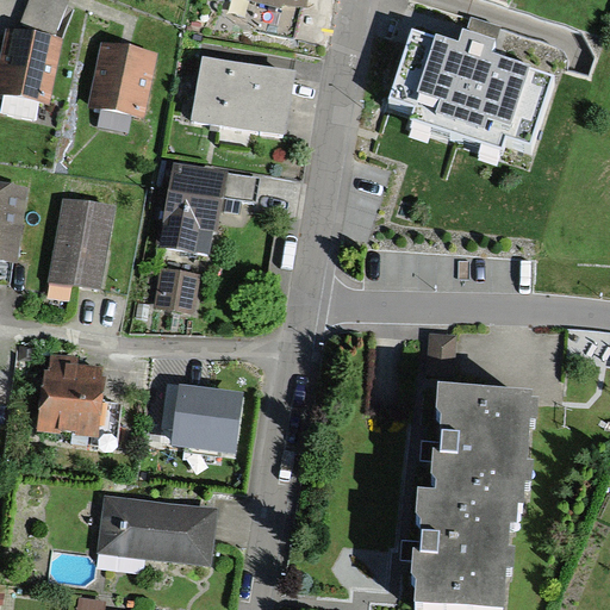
[(53,35),(64,1),(62,0),(29,0),(20,23),(53,35)]
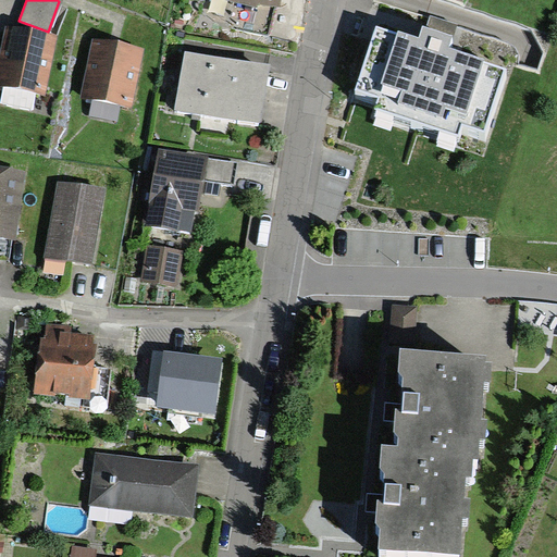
[(226,0),(277,12),(280,0),(226,0)]
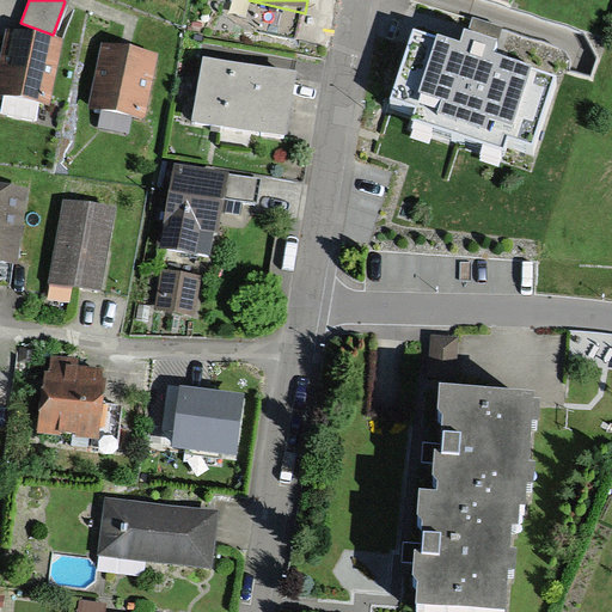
[(63,40),(8,29),(0,72),(0,95),(51,104),(63,40)]
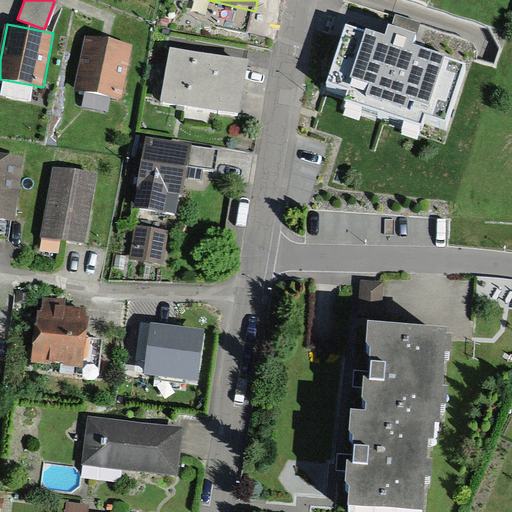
[(446,128),(466,71),(412,52),(416,41),(389,31),(385,42),(348,29),(326,90),(347,98),(345,106),(419,132),(424,120),(446,128)]
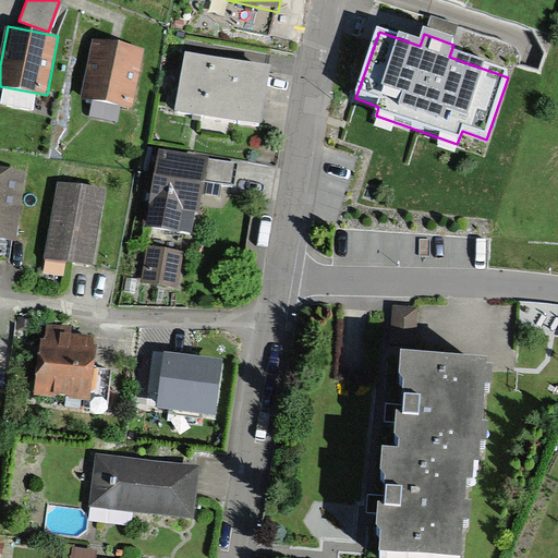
[(141,48),(96,39),(85,96),(131,105),(141,48)]
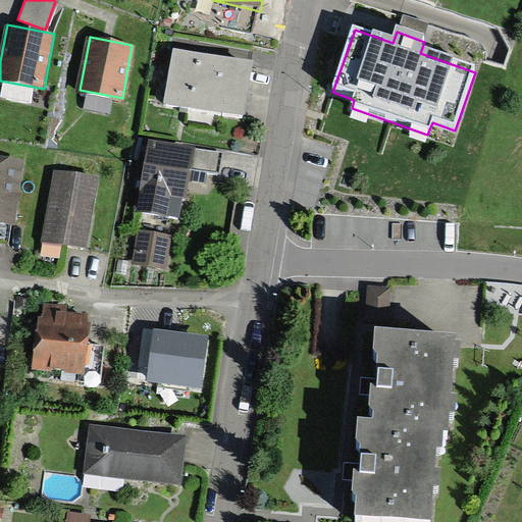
[(252,65),(174,51),(165,105),(243,118),(252,65)]
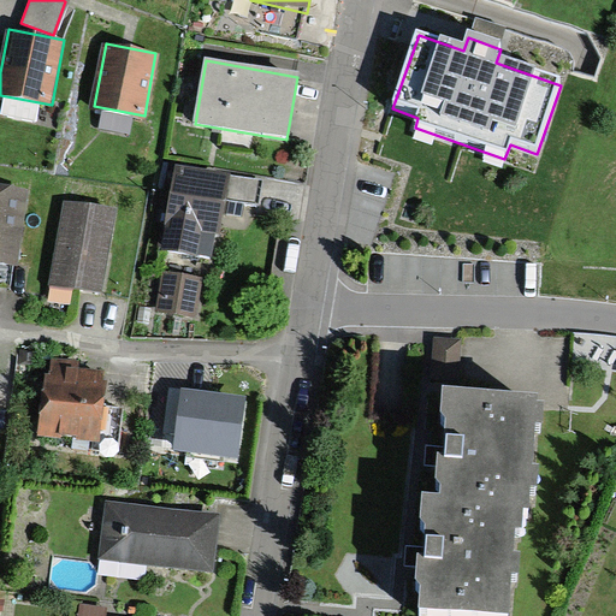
[(230,176),(176,166),(161,249),(211,256),(214,232),(219,234),(223,212),(241,214),(242,202),(258,205),(261,183),(230,178),(230,176)]
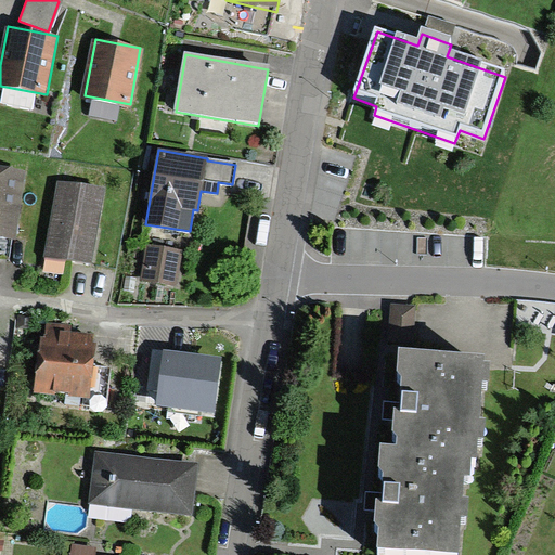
[(23,169),(0,165),(0,235),(12,236),(23,169)]
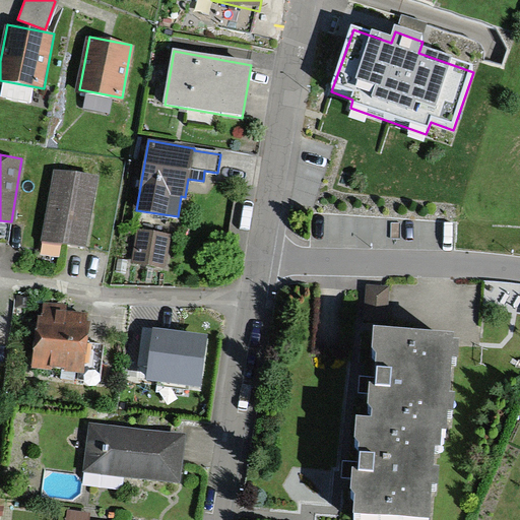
[(98,174),(53,168),(43,239),(87,245),(98,174)]
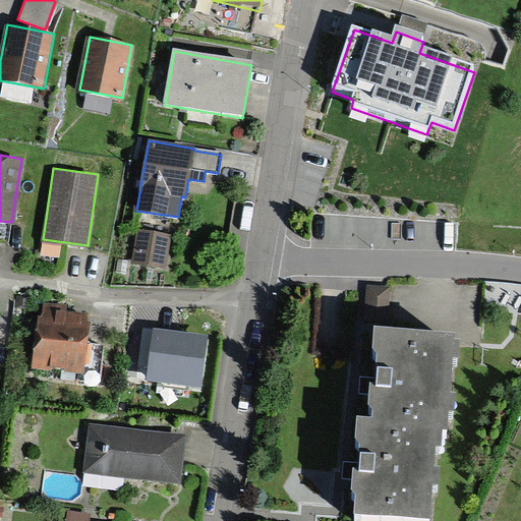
[(172,234),(139,229),(133,265),(166,271),(172,234)]
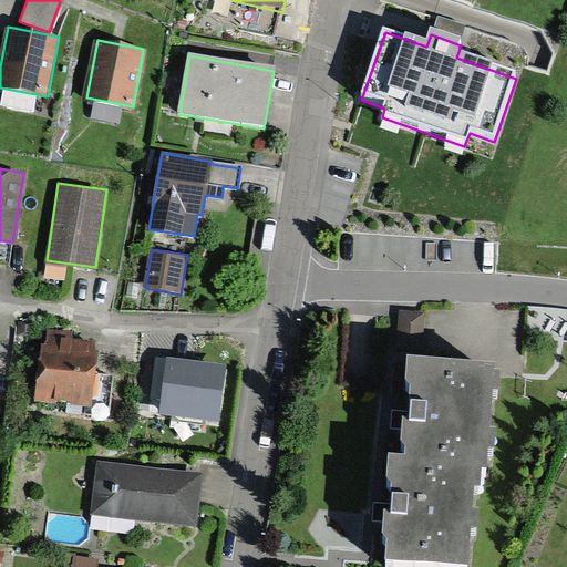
[(416,318),(400,318),(400,349),(416,349),(416,318)]
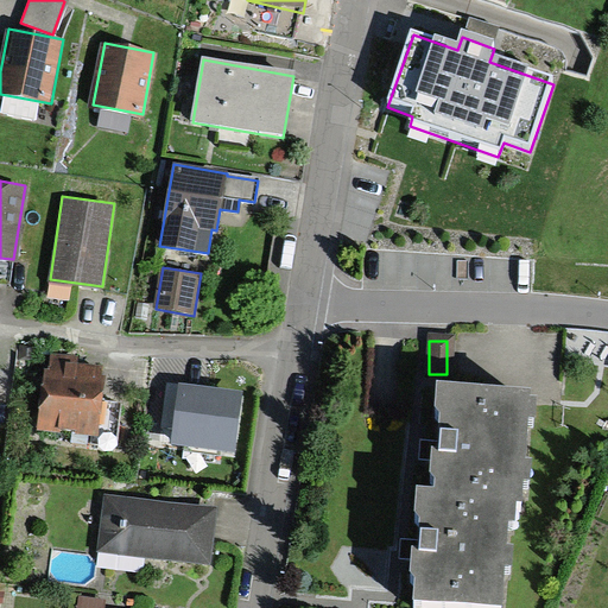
[(44,441),(115,450),(121,403),(103,400),(107,375),(102,375),(103,365),(80,362),(81,354),(50,350),(48,367),(43,366),(36,431),(45,432),(44,441)]
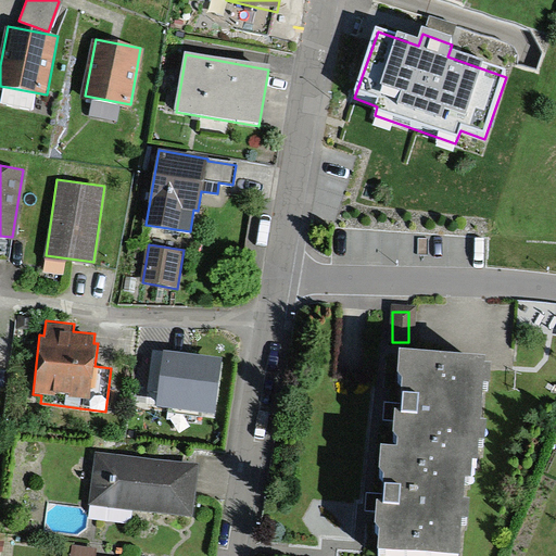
[(223,357),(165,348),(155,408),(214,417),(223,357)]
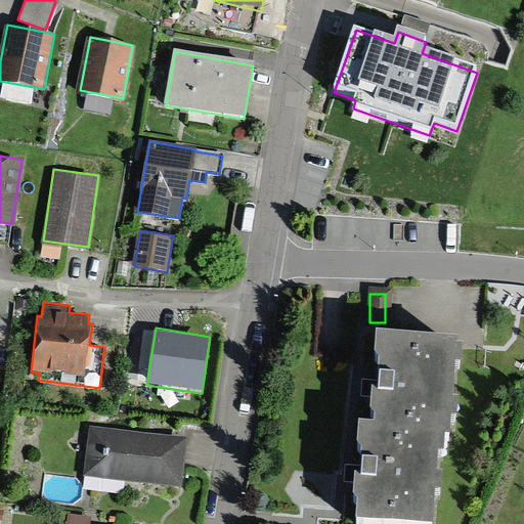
[(453,354),(454,346),(373,343),(370,432),(359,432),(358,485),(353,485),(352,523),(432,523),(433,500),(440,500),(440,482),(435,481),(436,463),(442,463),(443,445),(447,445),(448,426),(454,427),(455,407),(451,407),(452,374),(460,374),(461,354),(453,354)]
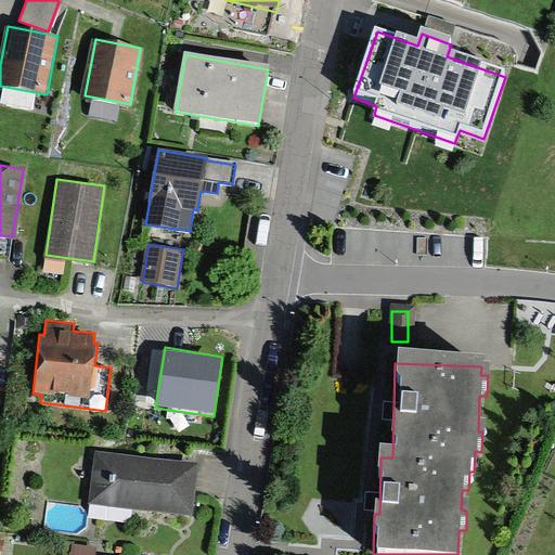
[(97,450),(90,503),(189,515),(195,462),(97,450)]
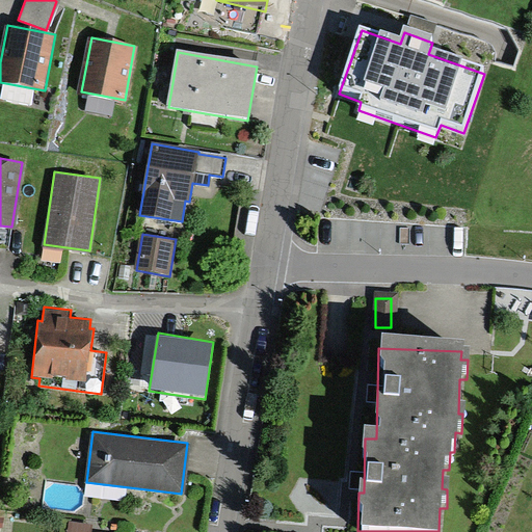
[(90,531),(92,523),(69,520),(65,531),(90,531)]
